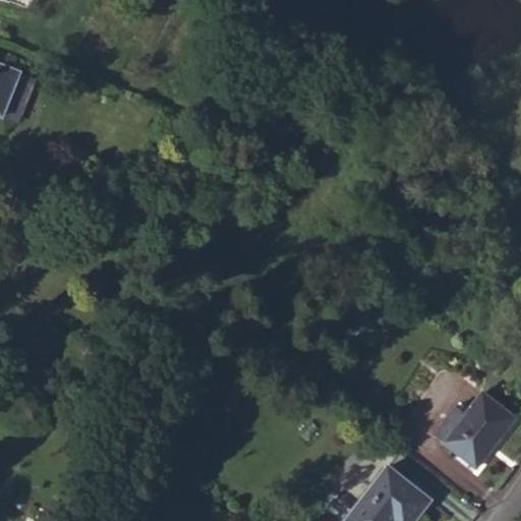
[(0,116),(3,117),(9,100),(24,107),(36,79),(0,64),(0,116)]
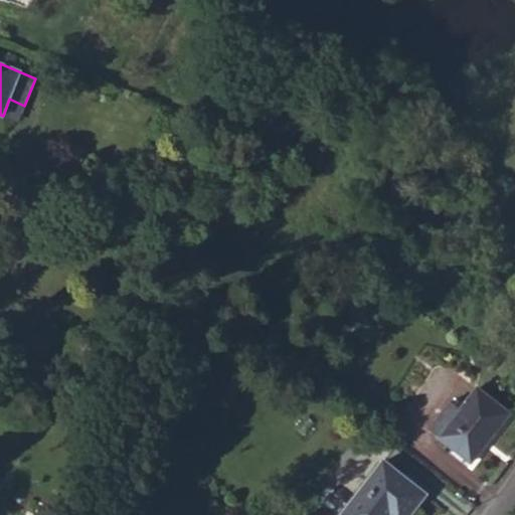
[(3,116),(17,122),(24,106),(9,99),(3,116)]
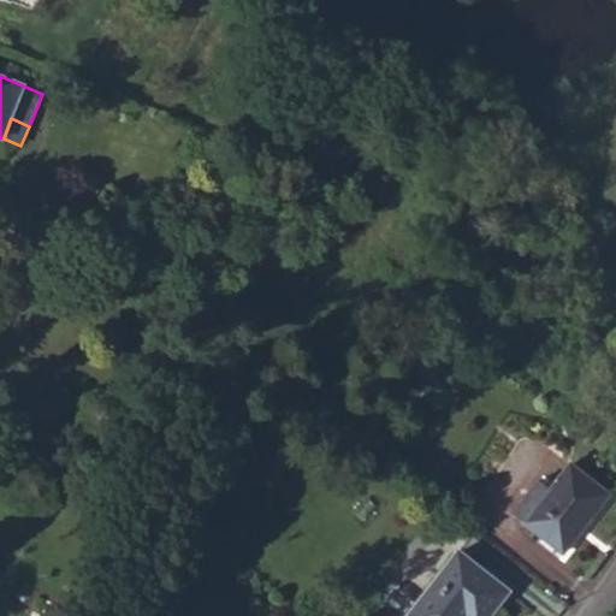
[(526,523),(563,552),(579,532),(578,531),(606,492),(573,463),(526,523)]
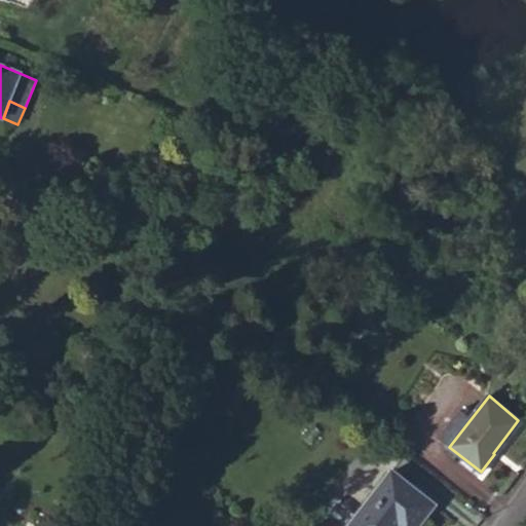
[(349,525),(418,525),(436,504),(392,471),(349,525)]
